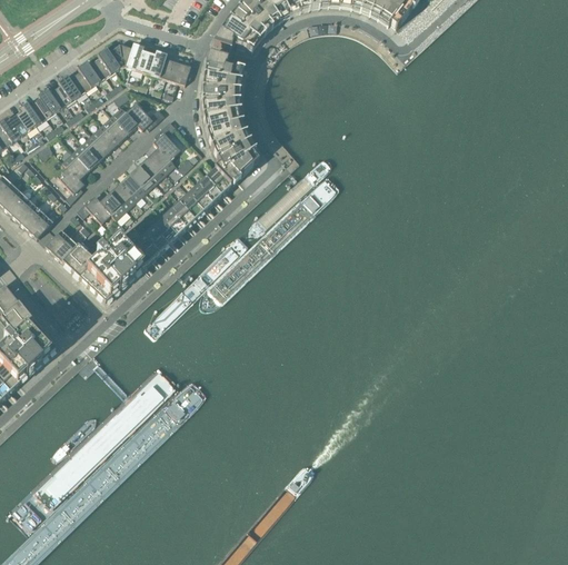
[(248,0),(245,2),(241,6),(236,11),(231,17),(227,22),(222,29),(219,36),(215,42),(215,43),(231,48),(232,45),(249,49),(251,46),(253,43),(256,40),(258,37),(261,33),(263,31),(270,25),(270,26),(276,20),(282,17),(289,12),(296,10),(302,7),(310,5),(309,5),(318,3),(326,2),(334,2),(341,3),(348,3),(356,6),(362,8),(362,7),(371,10),(371,11),(376,13),(380,16),(385,18),(389,21),(392,25),(397,28),(418,0),(248,0)]
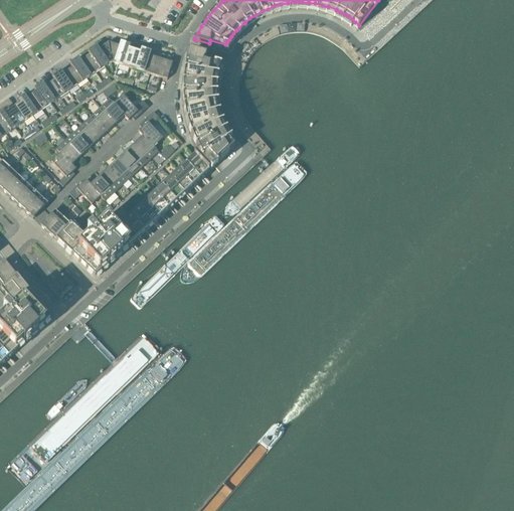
[(93,45),(105,63),(110,60),(112,59),(109,39),(100,45),(98,42),(93,45)]
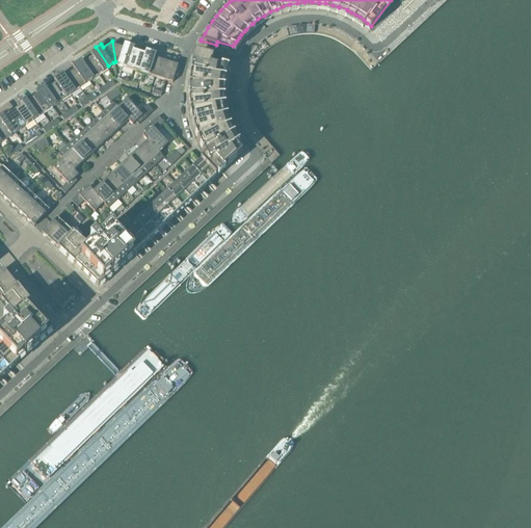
[(112,41),(115,61),(118,61),(124,63),(130,42),(125,41),(124,44),(112,41)]
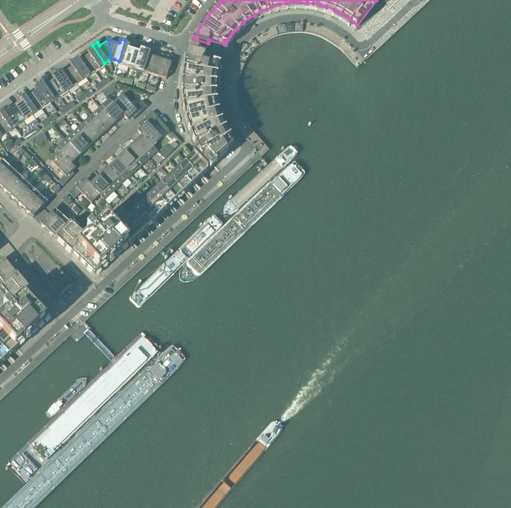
[(129,64),(135,47),(129,46),(130,42),(125,40),(119,61),(129,64)]
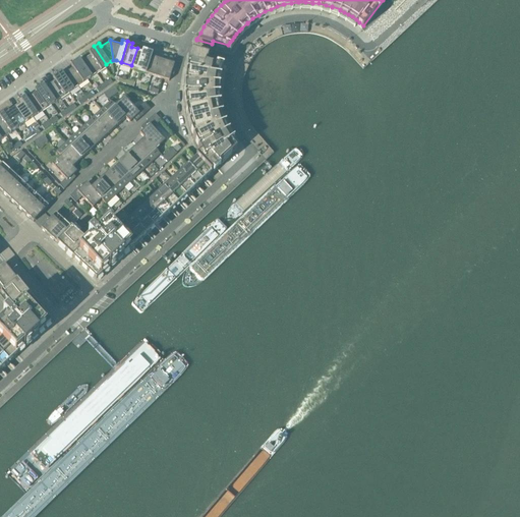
[(106,64),(94,46),(90,49),(92,52),(88,56),(97,70),(106,64)]
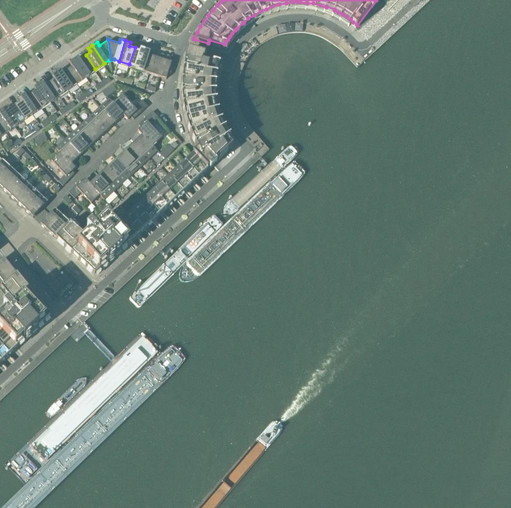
[(139,67),(146,47),(141,45),(140,49),(135,47),(129,64),(139,67)]
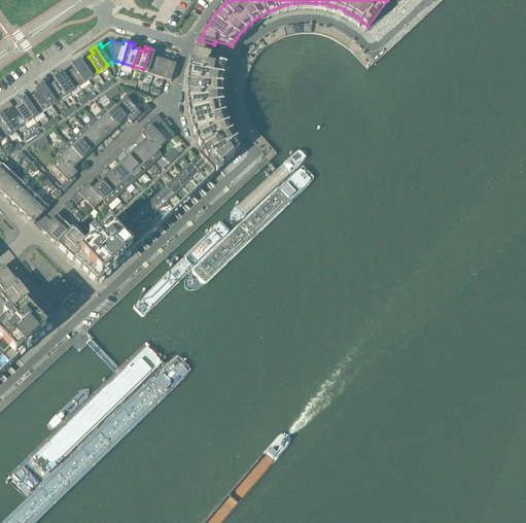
[(154,72),(160,56),(154,54),(155,50),(150,48),(143,69),(154,72)]
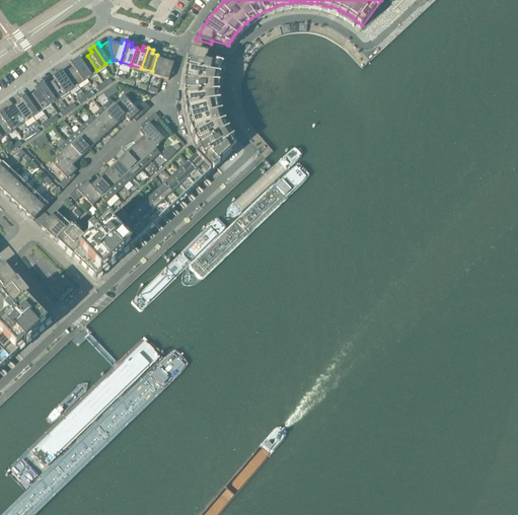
[(220,119),(218,112),(217,105),(216,98),(215,91),(215,83),(216,83),(216,80),(216,76),(217,73),(218,70),(219,66),(220,63),(206,59),(207,55),(192,50),(190,56),(188,61),(187,66),(186,76),(185,86),(185,97),(186,102),(186,107),(187,113),(189,119),(191,125),(193,132),(195,138),(198,144),(201,149),(197,153),(211,169),(213,167),(214,168),(219,163),(219,162),(236,146),(234,144),(230,138),(225,131),(226,131),(223,125),(220,119)]
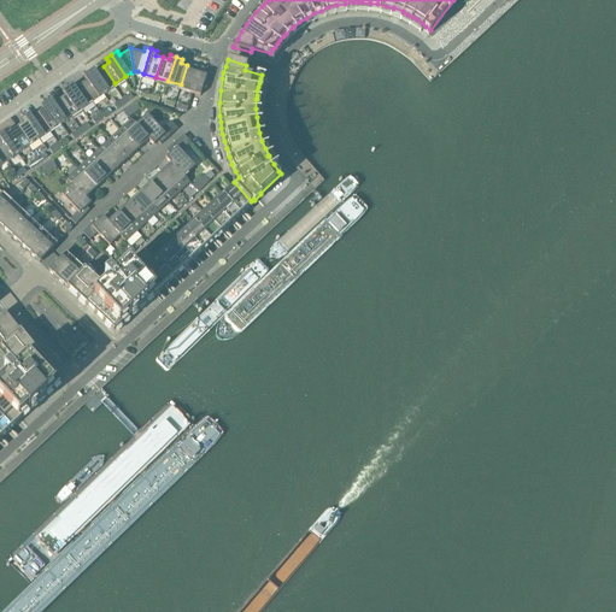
[(187,65),(181,84),(201,92),(207,71),(187,65)]
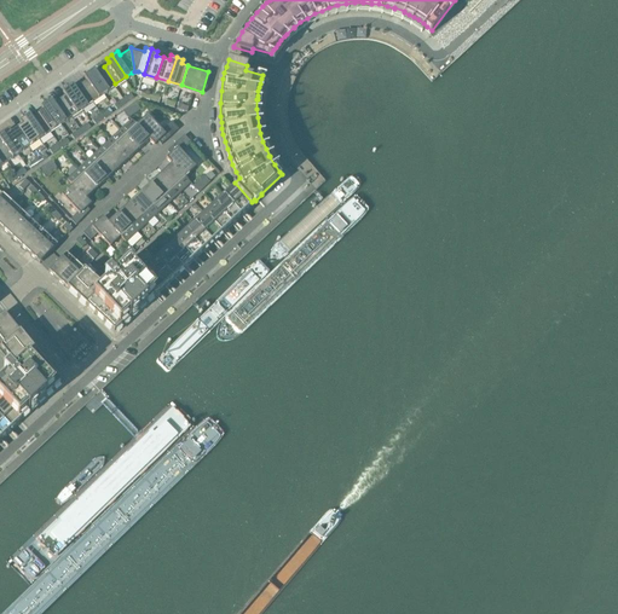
[(96,67),(91,70),(105,91),(115,84),(104,67),(98,70),(96,67)]
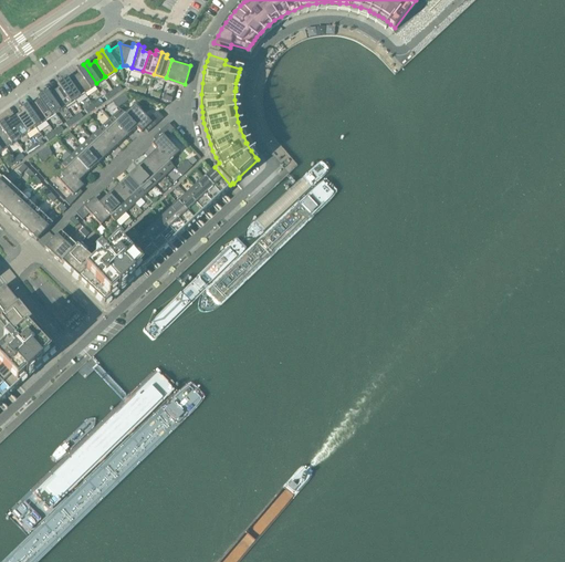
[(86,90),(96,83),(83,64),(77,68),(80,71),(75,74),(86,90)]
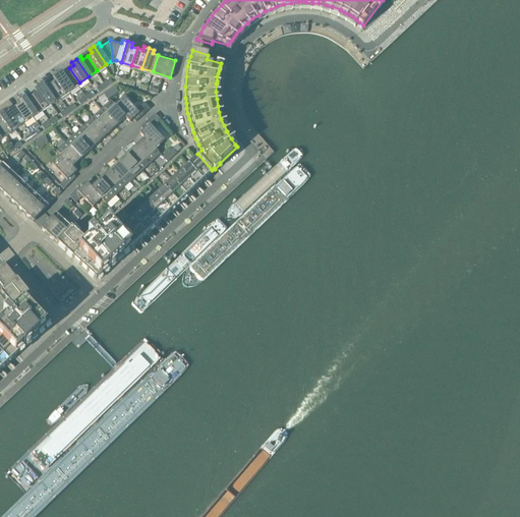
[(58,71),(70,89),(79,82),(69,68),(64,71),(62,68),(58,71)]
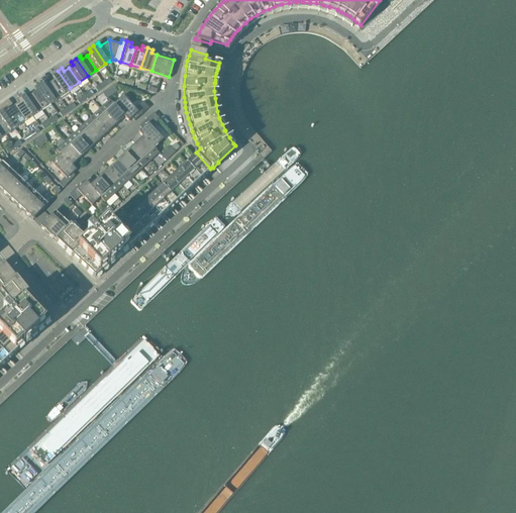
[(50,80),(61,95),(70,88),(58,71),(53,74),(56,77),(50,80)]
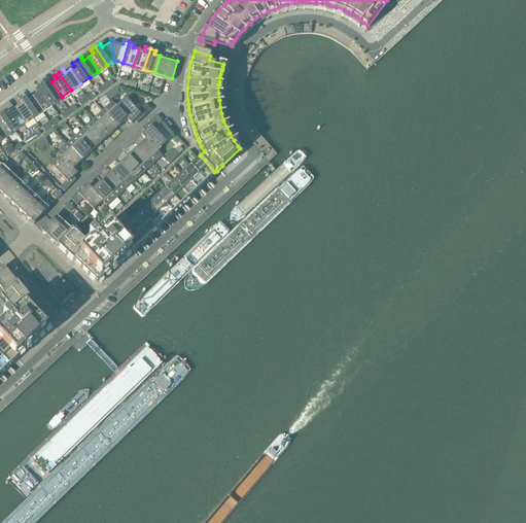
[(112,76),(105,80),(108,84),(115,79),(112,76)]
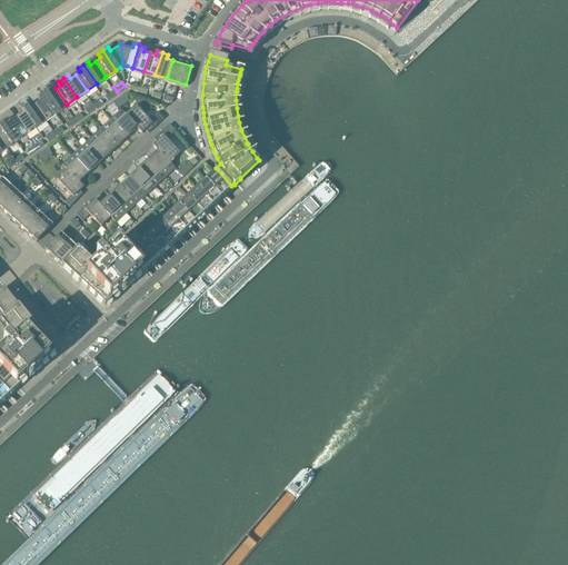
[(109,97),(117,91),(113,87),(106,92),(109,97)]
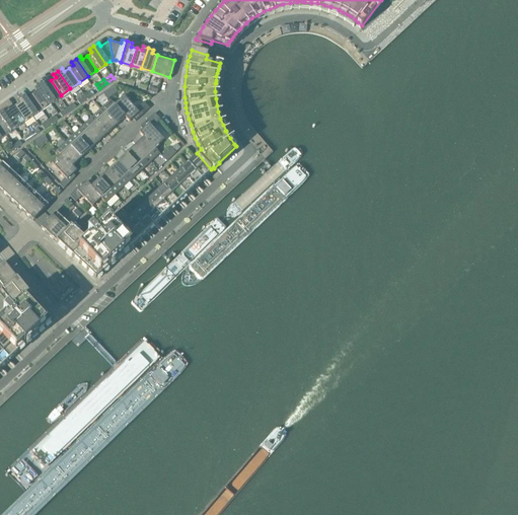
[(40,83),(52,101),(61,95),(51,80),(46,83),(44,80),(40,83)]
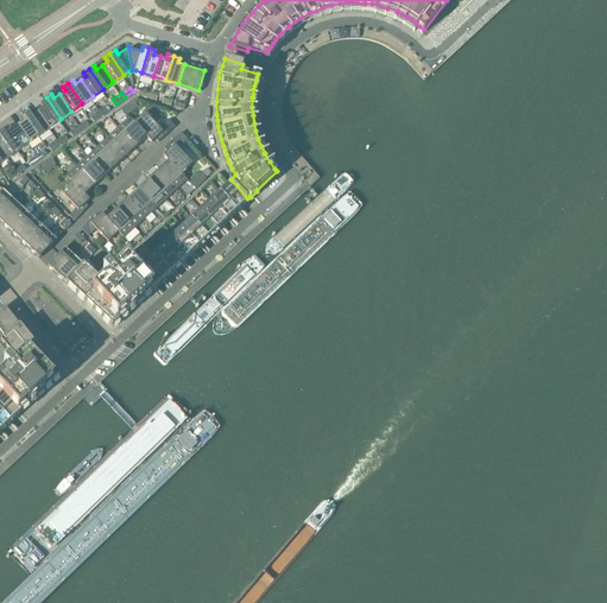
[(38,108),(50,126),(61,119),(46,97),(42,101),(44,105),(38,108)]
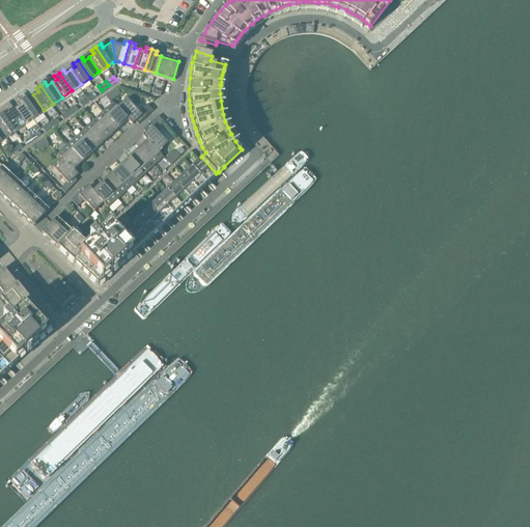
[(98,93),(98,92),(94,89),(87,94),(90,98),(98,93)]
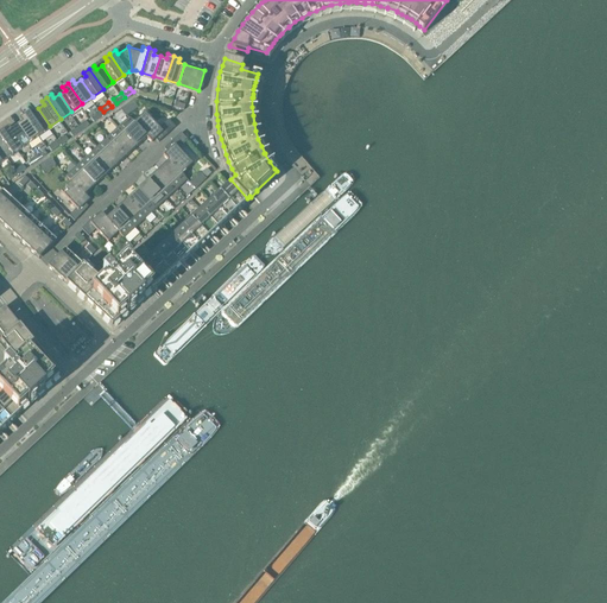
[(25,112),(39,133),(50,126),(38,108),(33,113),(30,108),(25,112)]
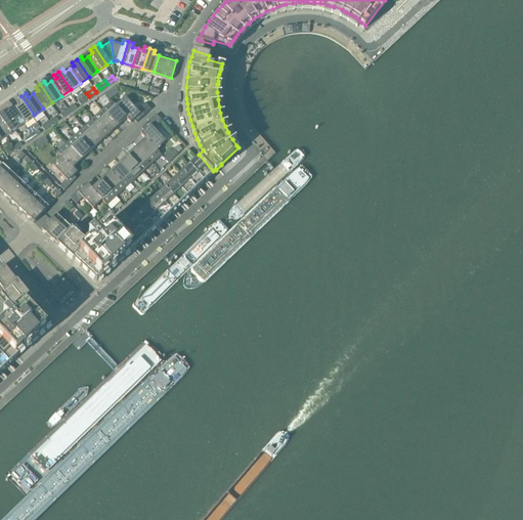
[(79,97),(82,101),(89,96),(86,93),(79,97)]
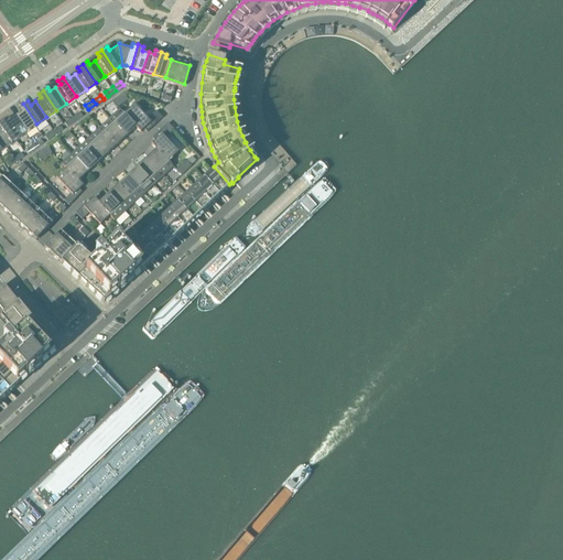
[(138,124),(137,124),(141,129),(145,126),(148,128),(163,114),(158,107),(149,116),(136,101),(126,110),(125,110),(138,124)]
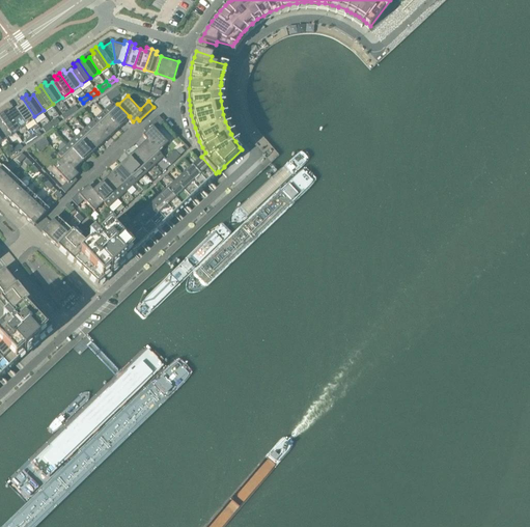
[(15,108),(25,122),(34,116),(22,98),(18,101),(20,104),(15,108)]
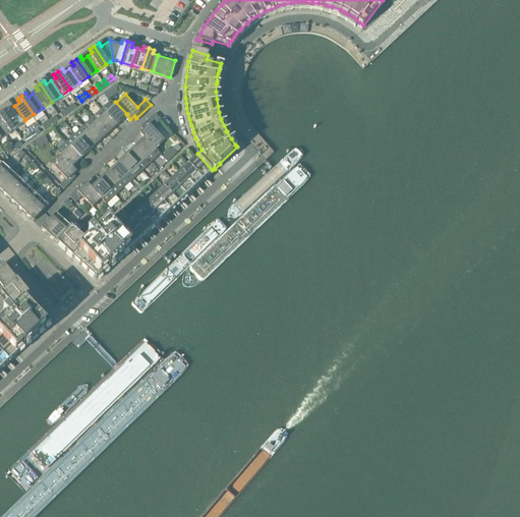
[(118,122),(126,114),(127,114),(115,102),(116,102),(112,97),(103,106),(118,122)]
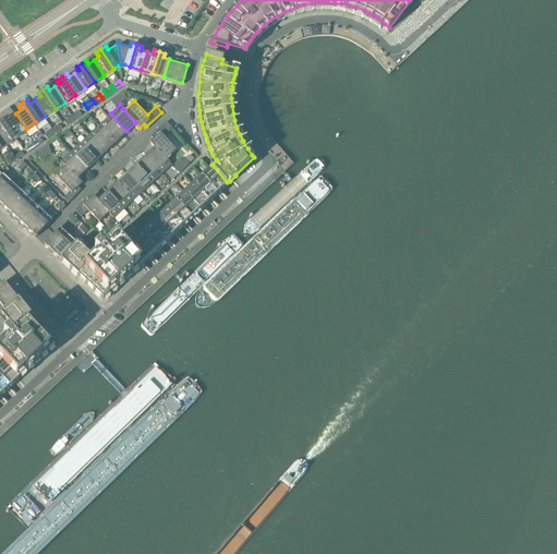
[(83,111),(80,107),(72,112),(75,117),(83,111)]
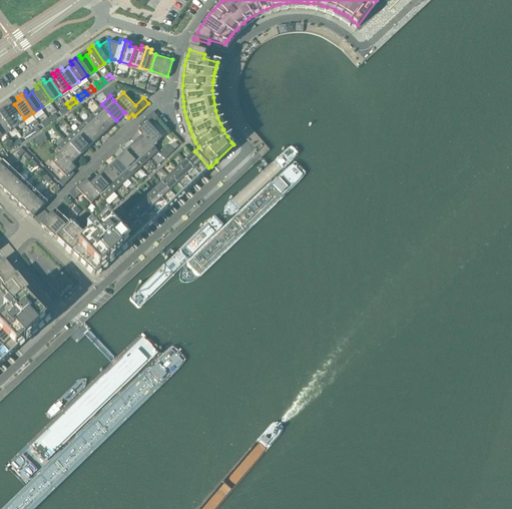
[(60,108),(62,111),(69,107),(66,103),(60,108)]
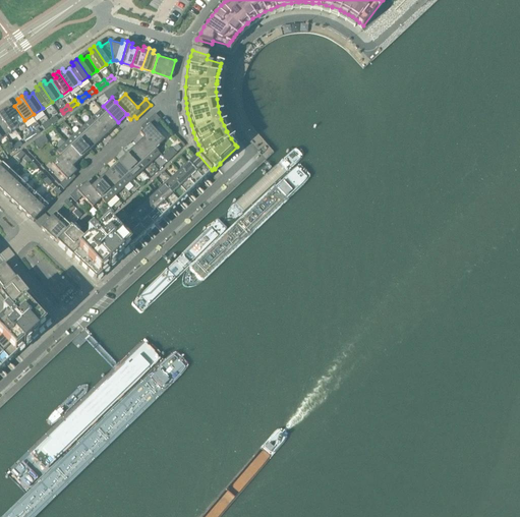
[(3,109),(15,126),(24,120),(14,106),(10,109),(8,106),(3,109)]
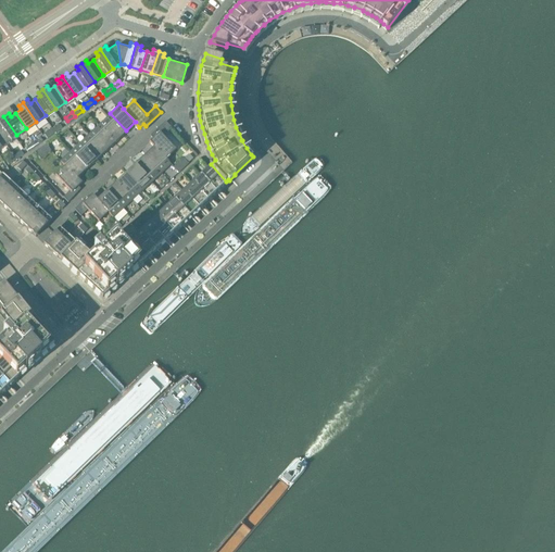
[(100,122),(116,139),(126,130),(110,113),(100,122)]
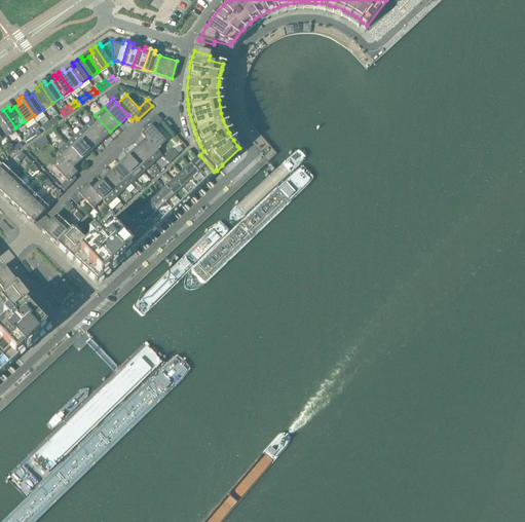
[(15,127),(3,110),(0,112),(0,113),(1,116),(0,116),(0,123),(7,134),(15,127)]
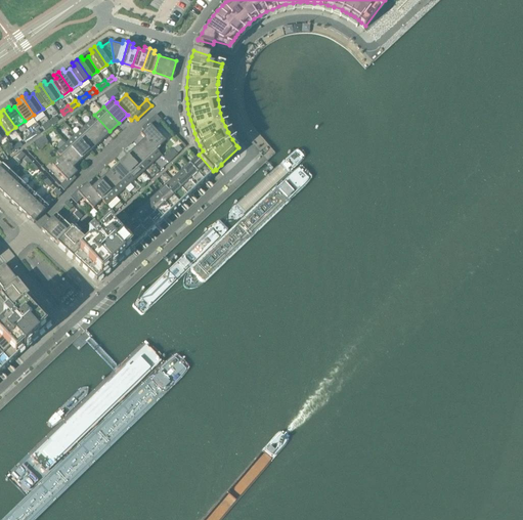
[(158,146),(167,138),(155,125),(163,118),(157,111),(142,125),(144,127),(141,130),(145,135),(145,134),(158,146)]
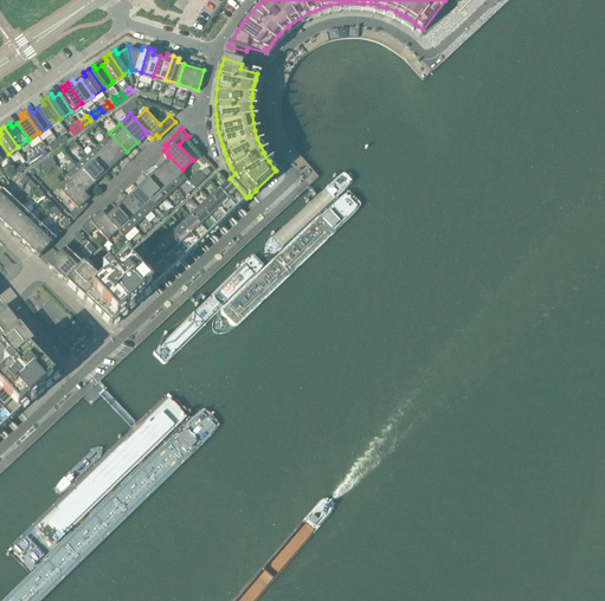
[(69,135),(66,130),(58,136),(60,141),(69,135)]
